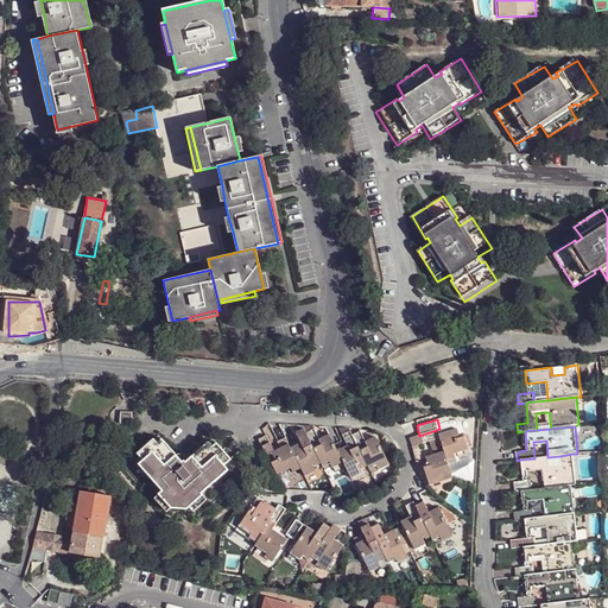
[(302,441),(291,445),(302,467),(306,475),(317,469),(315,466),(322,462),(309,435),(305,428),(297,431),(302,441)]
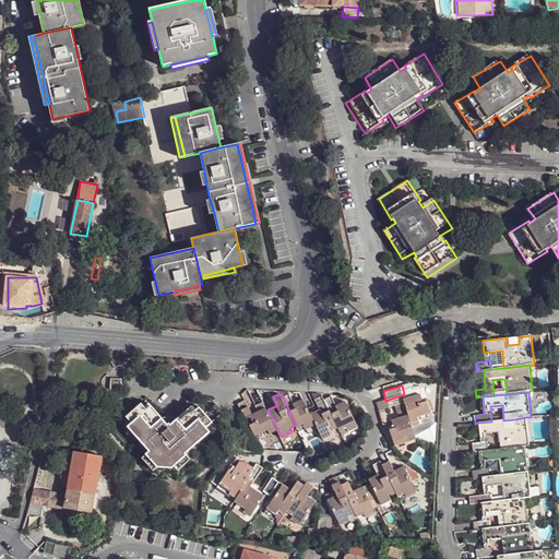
[(421,393),(405,399),(406,403),(409,415),(413,425),(419,423),(418,417),(432,413),(427,396),(424,397),(421,393)]
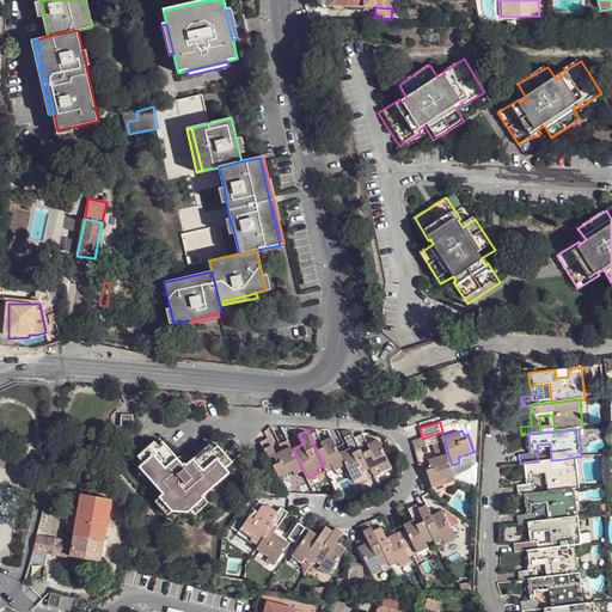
[(422,439),(415,440),(416,444),(417,448),(424,447),(445,441),(444,436),(442,432),(422,439)]
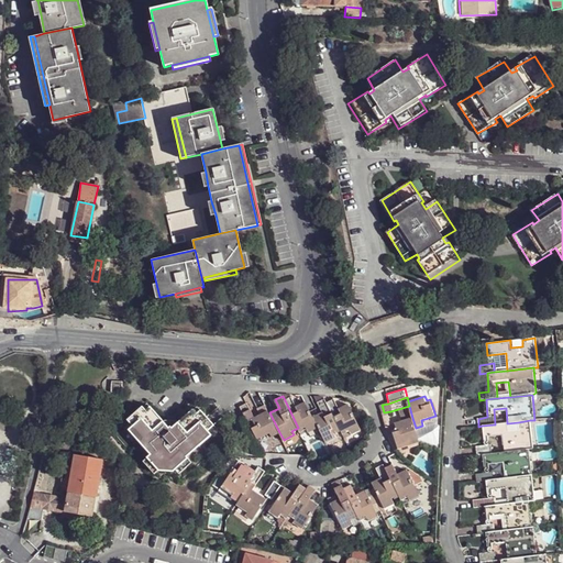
[(323,410),(313,416),(319,427),(327,443),(337,438),(334,434),(342,431),(327,398),(324,398),(319,401),(323,410)]
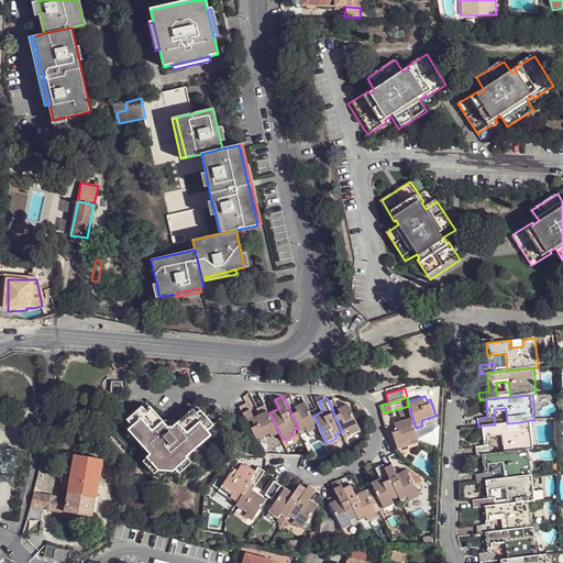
[(337,399),(327,398),(342,431),(343,432),(350,429),(352,434),(362,430),(349,403),(340,407),(337,399)]
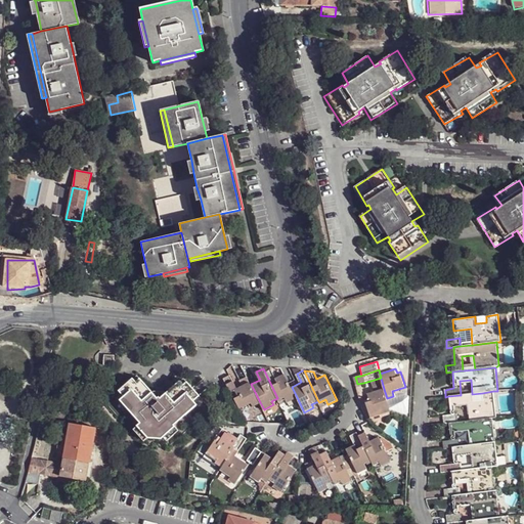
[(273,372),(266,375),(277,398),(279,401),(285,398),(287,402),(297,397),(292,387),(290,383),(286,374),(276,378),(273,372)]
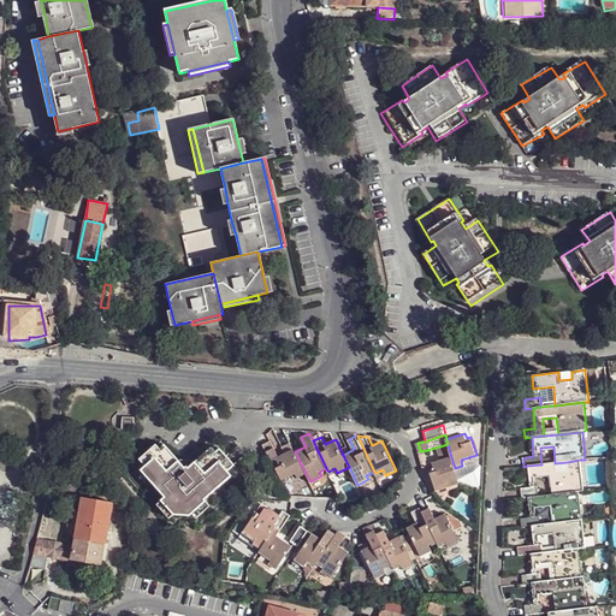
[(271,440),(262,444),(271,462),(274,460),(277,465),(273,467),(280,481),(294,474),(296,478),(306,473),(295,451),(294,450),(292,445),(283,450),(285,454),(279,457),(271,440)]
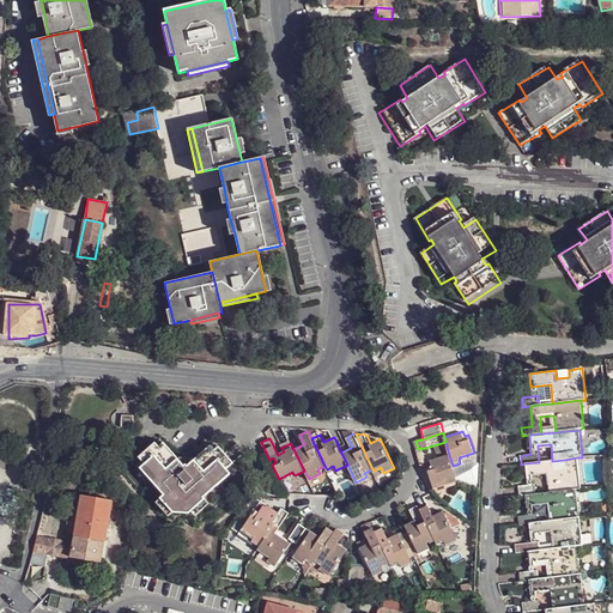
[(156,443),(138,457),(156,479),(152,483),(163,495),(158,499),(170,513),(181,504),(188,513),(190,511),(193,515),(220,492),(217,489),(238,469),(218,445),(214,449),(212,445),(187,466),(186,465),(184,465),(163,441),(157,444),(156,443)]
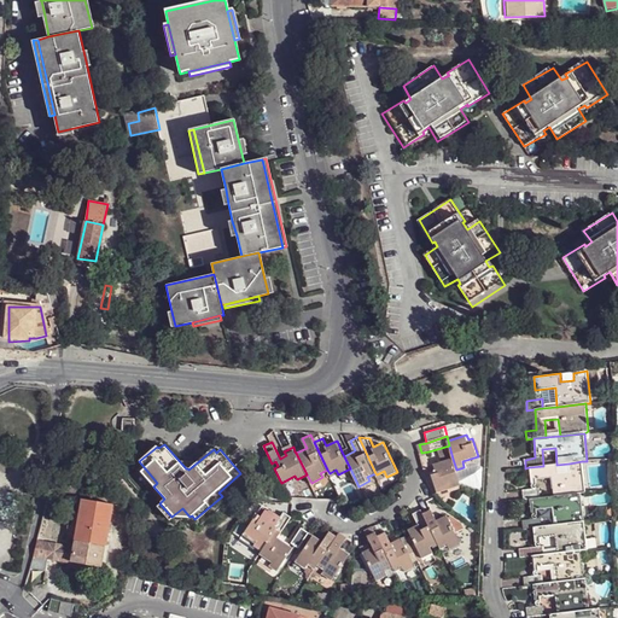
[(478,456),(462,461),(464,467),(456,470),(458,472),(478,466),(479,462),(478,456)]
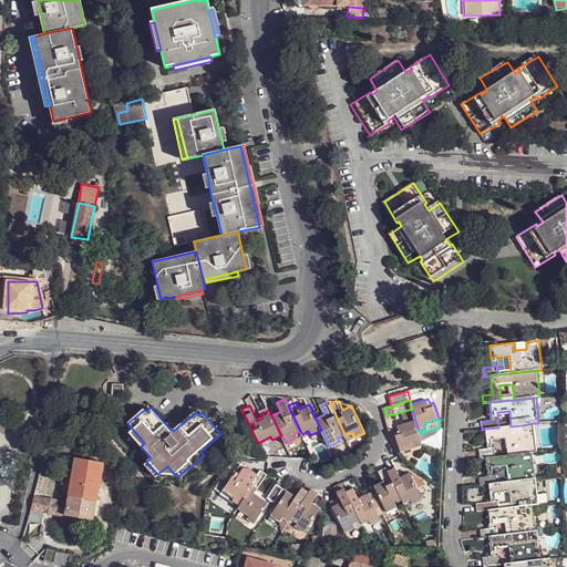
[(398,432),(393,433),(399,452),(423,445),(420,433),(419,431),(415,421),(397,426),(398,432)]
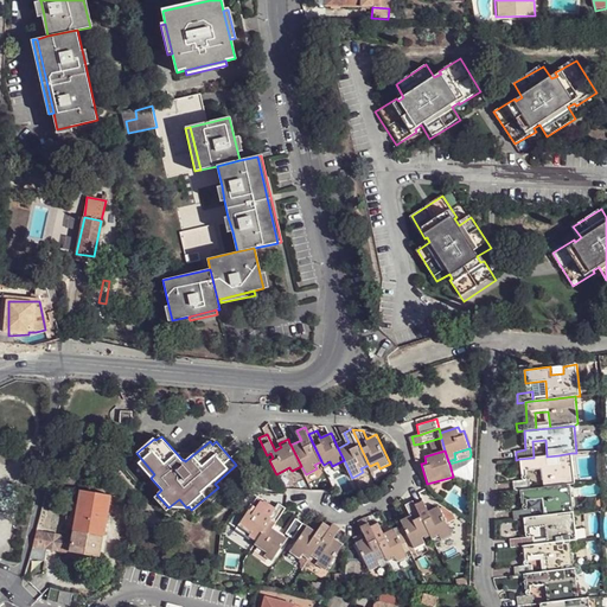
[(574,485),(572,453),(558,455),(558,461),(548,464),(547,457),(547,455),(534,458),(519,459),(522,474),(541,472),(542,489),(570,485),(574,485)]
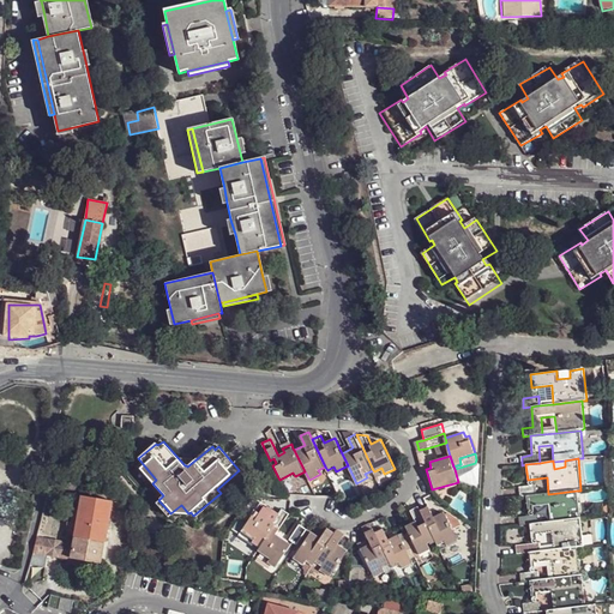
[(579,519),(577,491),(548,494),(534,495),(527,497),(528,517),(519,518),(519,528),(530,525),(537,525),(536,509),(548,507),(551,523),(579,519)]
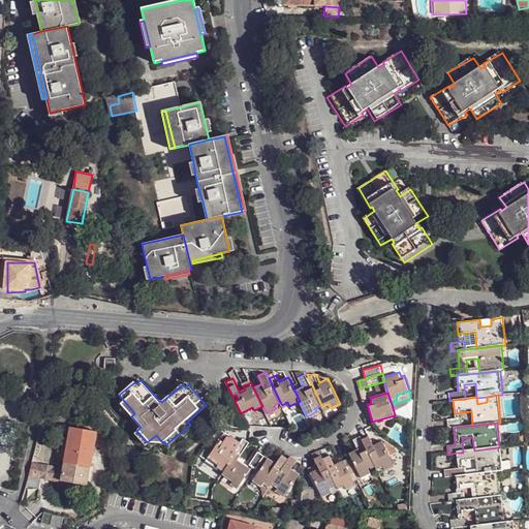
[(64,463),(90,467),(96,432),(71,427),(64,463)]
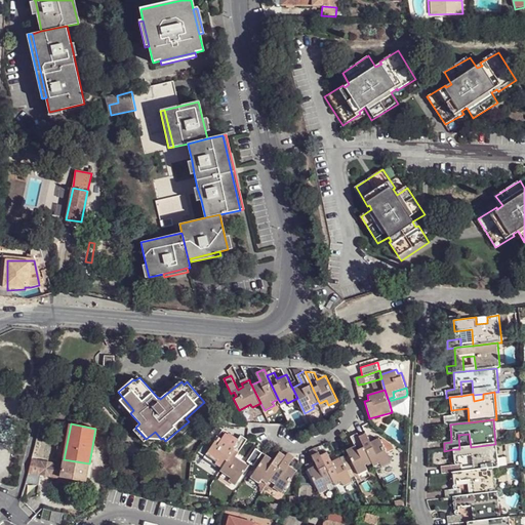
[(344,452),(356,477),(369,471),(367,467),(373,463),(360,437),(358,433),(350,437),(355,446),(344,452)]
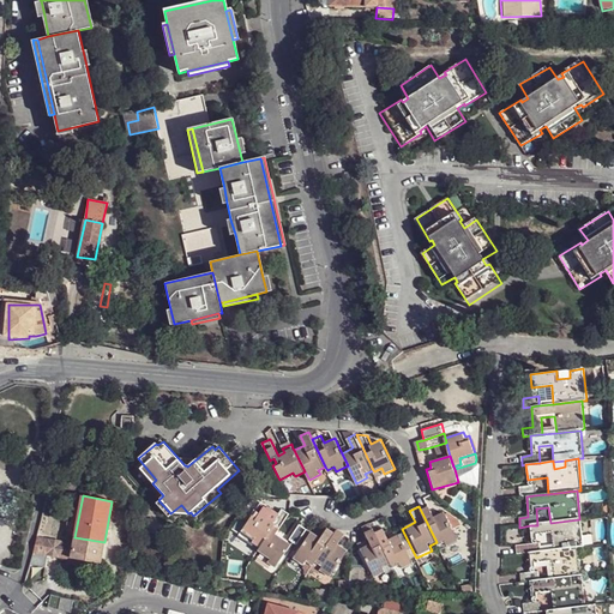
[(421,511),(437,542),(438,546),(446,542),(449,547),(458,542),(444,513),(434,517),(428,507),(421,511)]
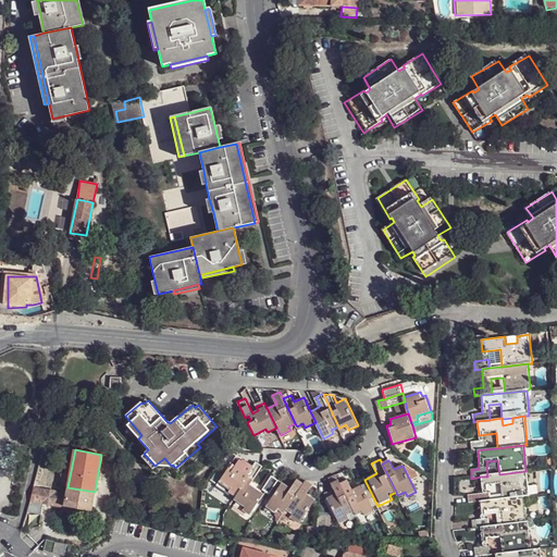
[(230,463),(218,482),(230,490),(227,492),(237,497),(244,487),(250,478),(256,480),(263,469),(254,462),(246,473),(230,463)]
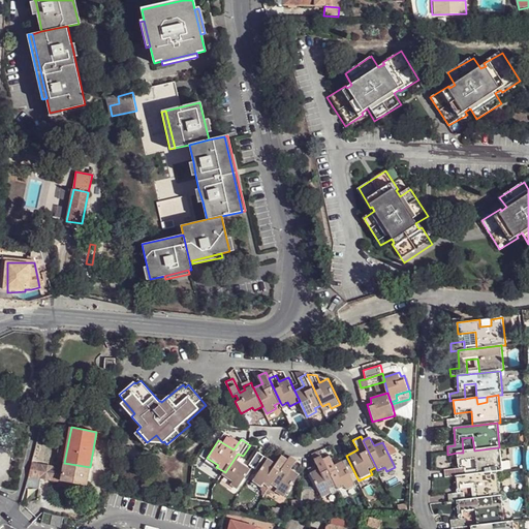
[(501,471),(499,447),(474,450),(463,453),(457,453),(458,468),(449,470),(450,477),(454,476),(466,475),(464,462),(474,460),(476,474),(498,471),(501,471)]
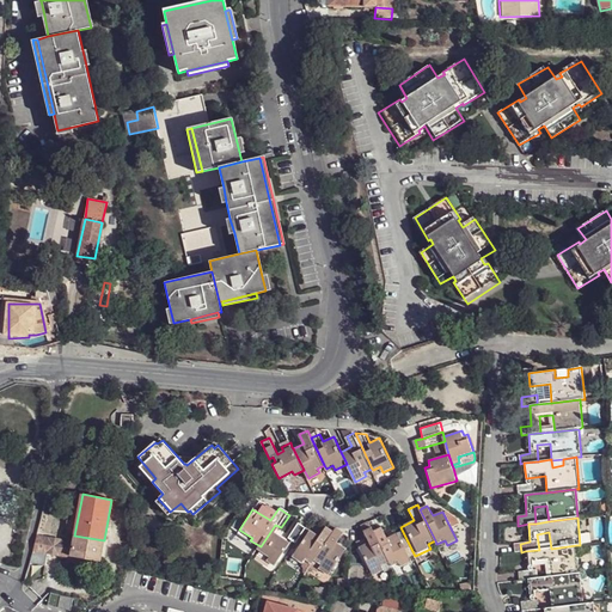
[(299,522),(287,538),(297,544),(307,528),(299,522)]
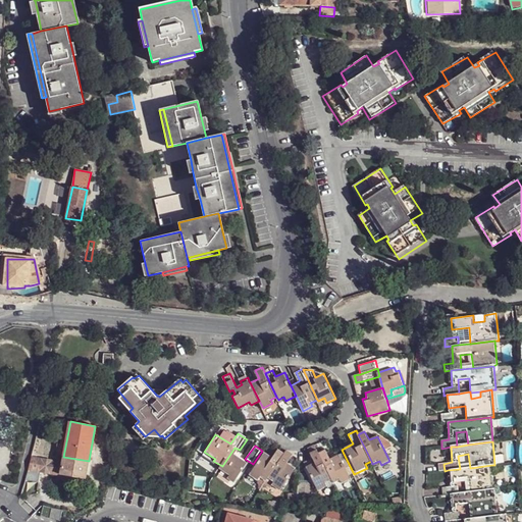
[(264,452),(248,475),(257,481),(260,478),(266,482),(268,479),(284,454),(276,449),(271,457),(264,452)]
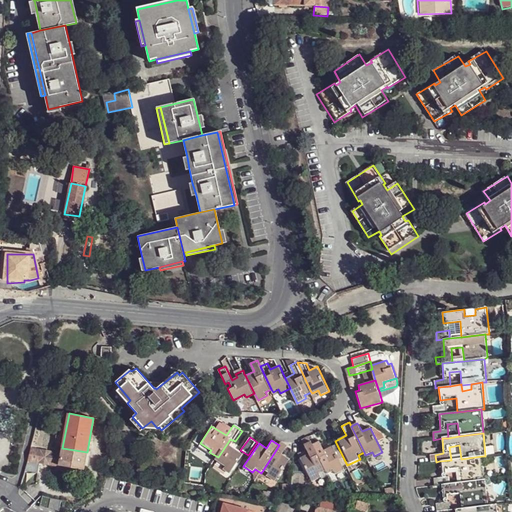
[(300,458),(312,482),(321,478),(319,474),(327,471),(313,444),(311,440),(304,444),(308,453),(300,458)]
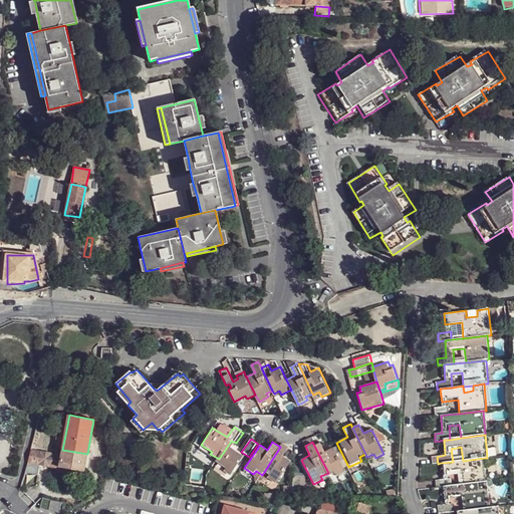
[(314,446),(328,473),(330,476),(333,474),(335,477),(348,471),(336,446),(327,451),(322,442),(314,446)]
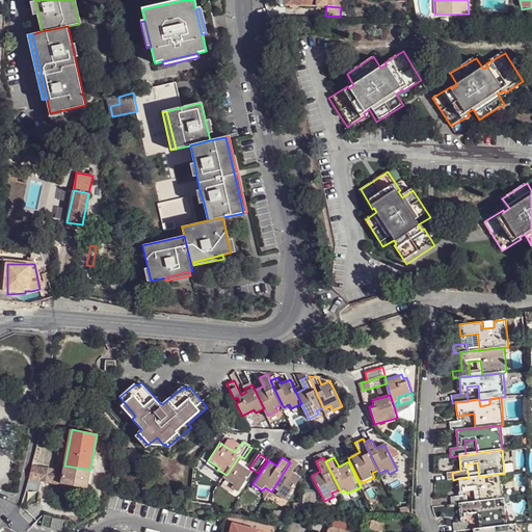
[(290,462),(273,488),(277,491),(275,495),(286,501),(301,477),(293,472),(299,463),(293,459),(290,462)]
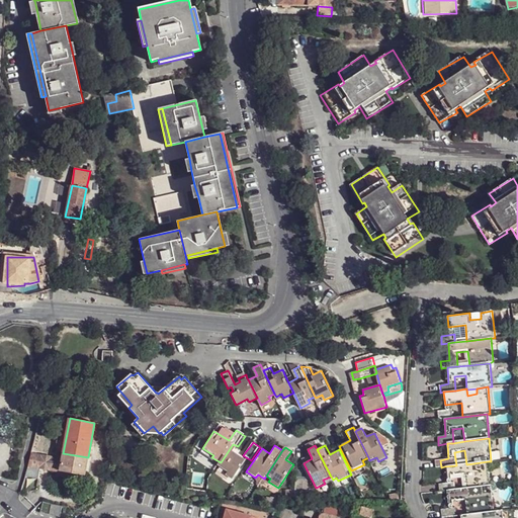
[(229,455),(227,453),(221,462),(219,465),(228,471),(226,475),(232,479),(246,458),(232,450),(229,455)]
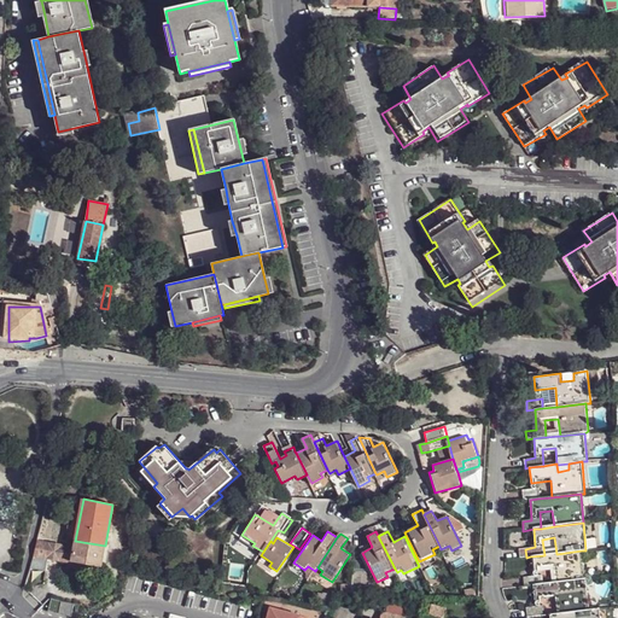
[(35,541),(31,554),(71,561),(74,548),(35,541)]
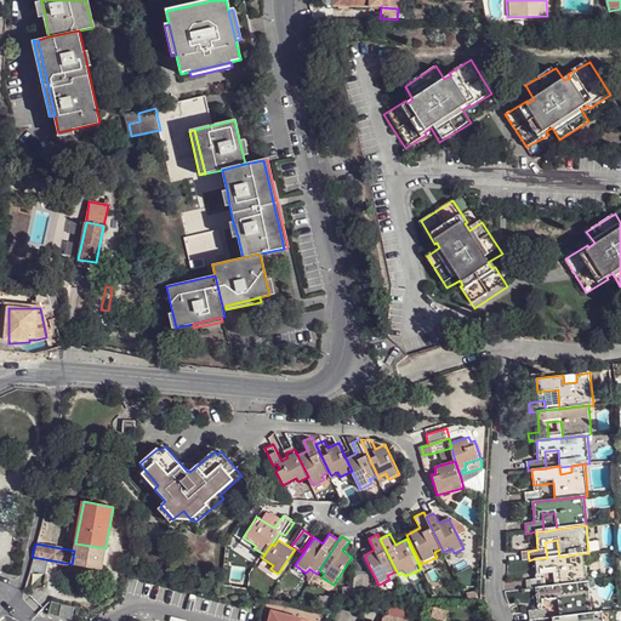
[(106,548),(75,543),(74,551),(72,564),(102,570),(106,548)]
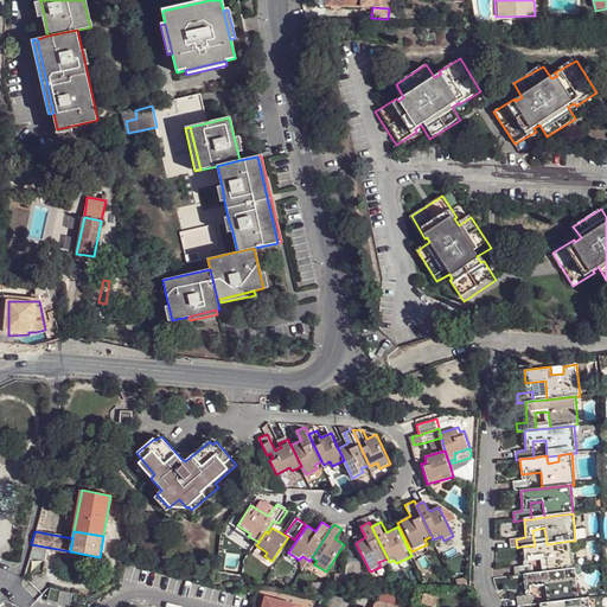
[(575,569),(572,541),(547,544),(535,545),(521,547),(523,567),(515,567),(516,576),(523,575),(534,574),(531,558),(544,556),(545,573),(550,573),(562,572),(575,569)]
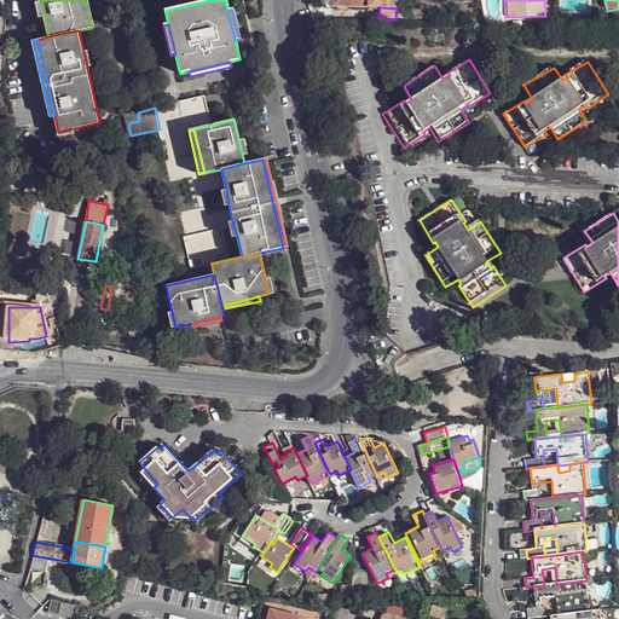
[(590,613),(586,580),(573,583),(573,590),(562,591),(561,584),(556,584),(544,585),(533,586),(536,601),(556,599),(557,617),(590,613)]
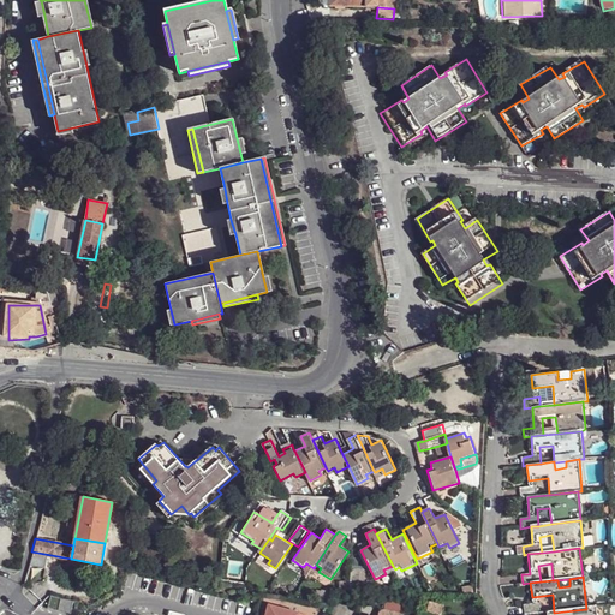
[(76,601),(51,595),(48,608),(72,614),(76,601)]
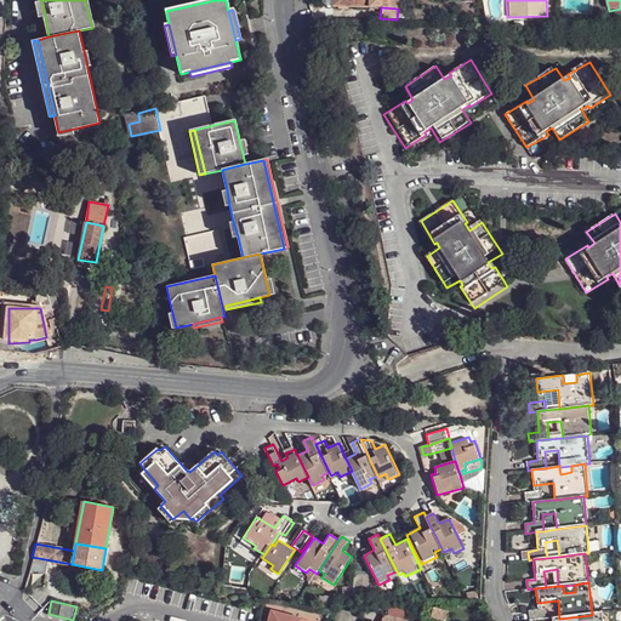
[(529,620),(539,620),(546,620),(546,610),(537,610),(529,611),(529,620)]
